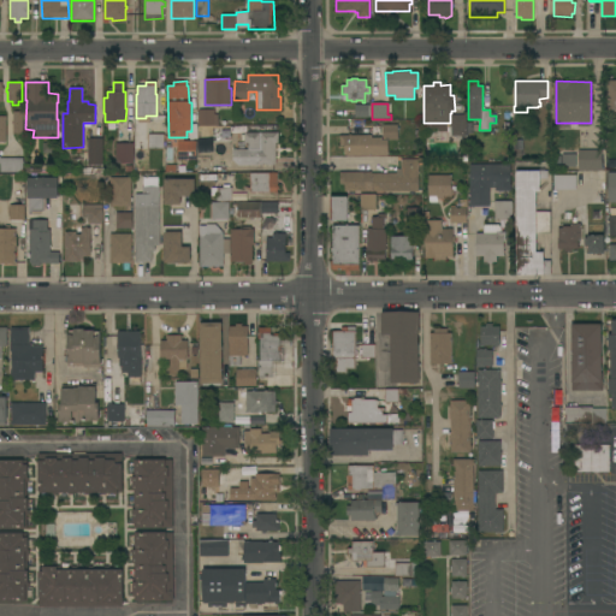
[(369,105),(369,117),(355,117),(355,105),(369,105)]
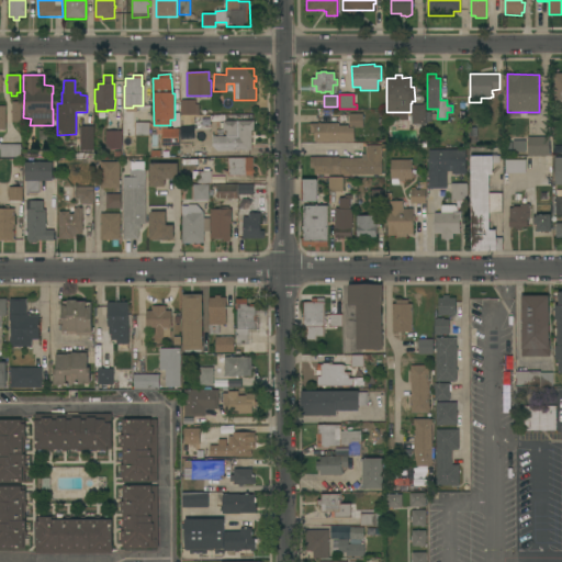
[(181,100),(195,100),(195,104),(199,104),(199,114),(181,114),(181,100)]
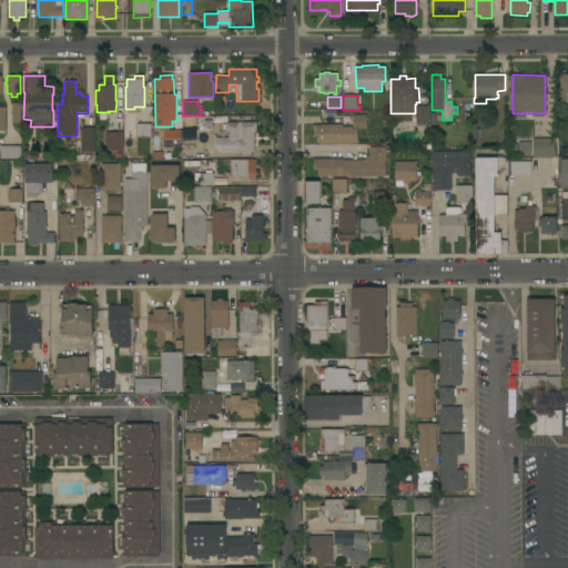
[(21,123),(12,123),(12,114),(11,114),(11,111),(11,103),(21,103),(21,123)]
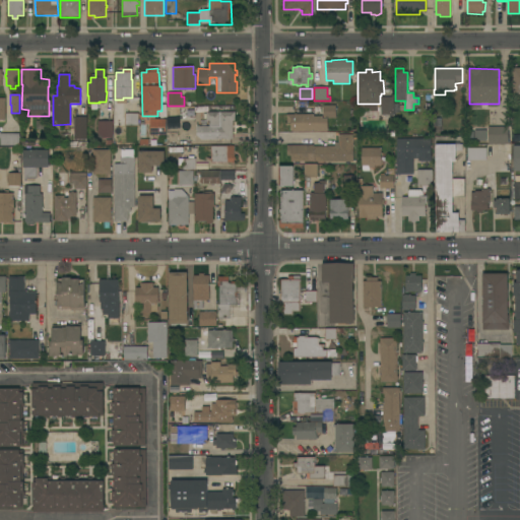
[(393,96),(393,103),(397,103),(397,115),(381,115),(381,96),(393,96)]
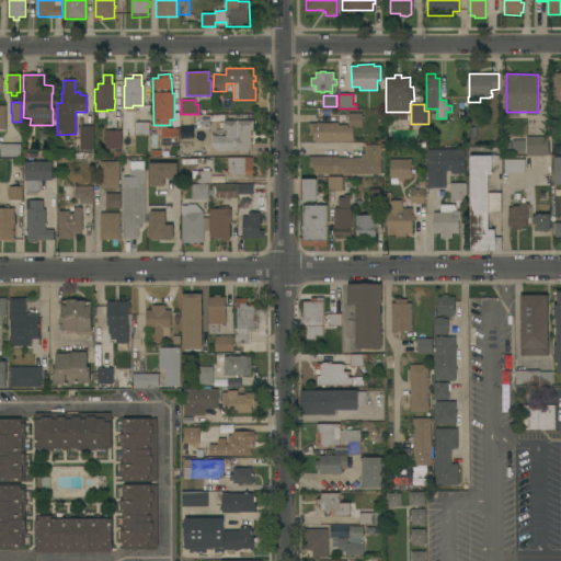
[(313,141),(313,133),(309,133),(309,124),(338,123),(338,125),(348,125),(348,114),(362,114),(362,127),(353,127),(354,141),(313,141)]
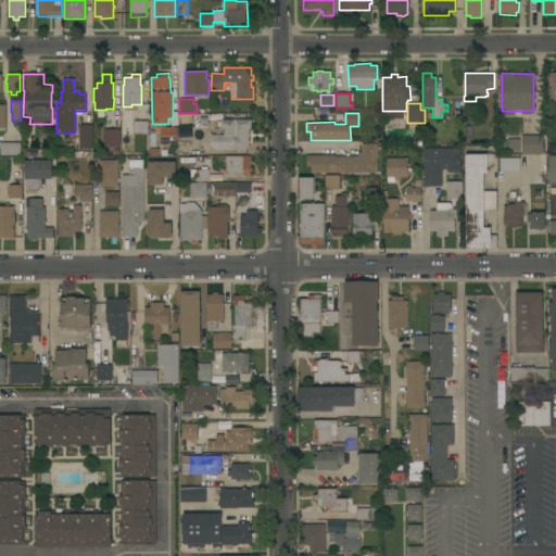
[(207,115),(207,129),(190,128),(191,115),(207,115)]
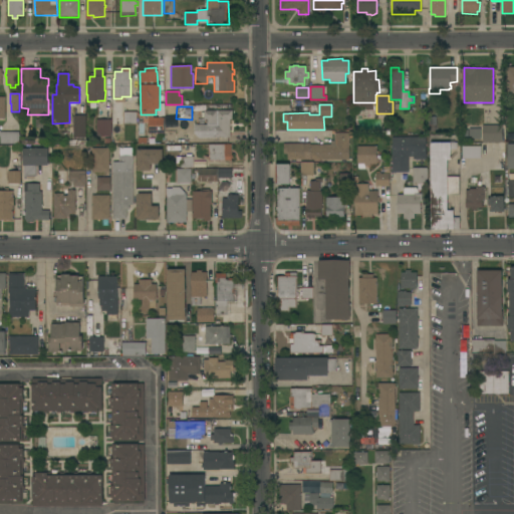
[(232,110),(232,119),(230,119),(230,139),(194,138),(194,124),(207,124),(207,119),(204,119),(204,110),(232,110)]
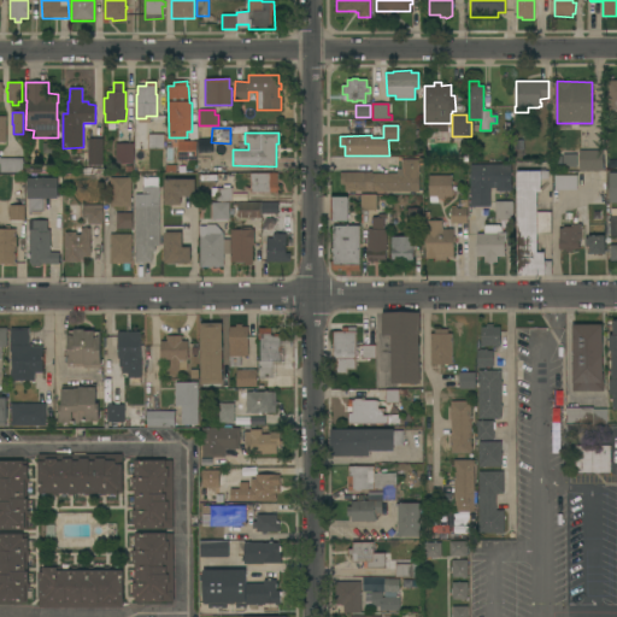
[(164,150),(148,150),(148,135),(164,135),(164,150)]
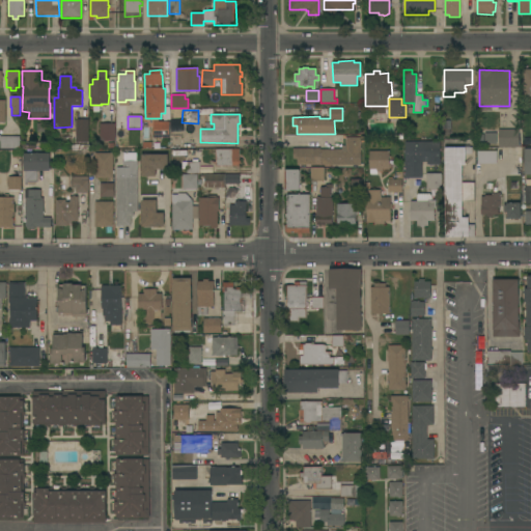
[(75,119),(88,119),(88,142),(75,142),(75,119)]
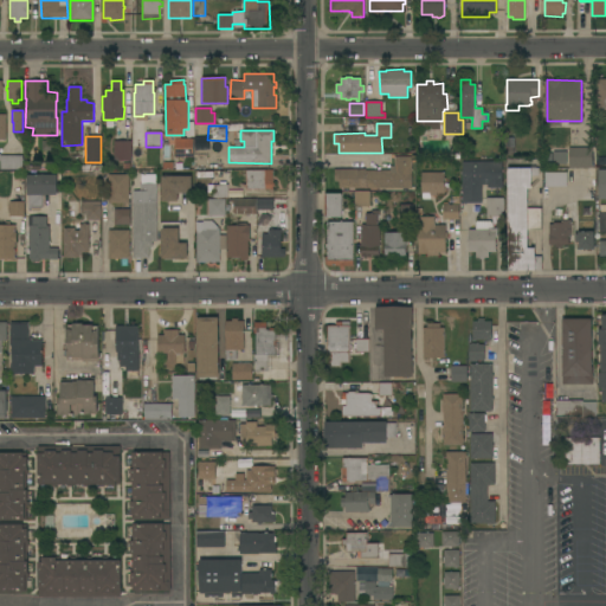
[(193,139),(193,158),(175,158),(175,139),(193,139)]
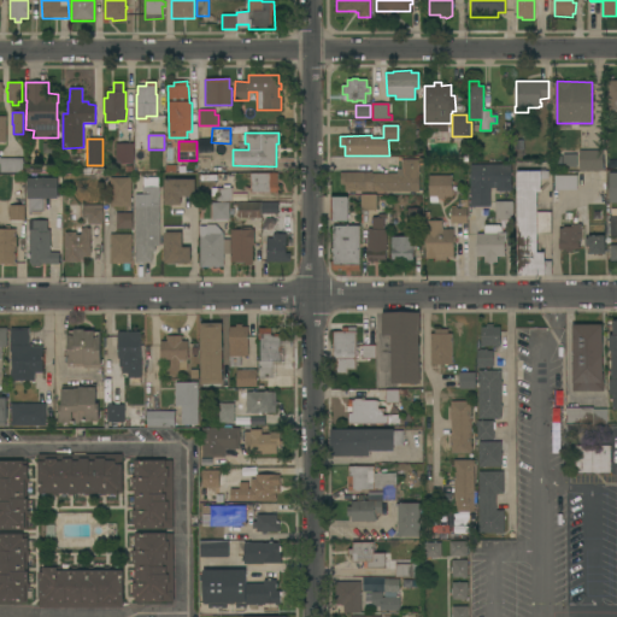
[(134,164),(116,164),(116,144),(133,144),(134,164)]
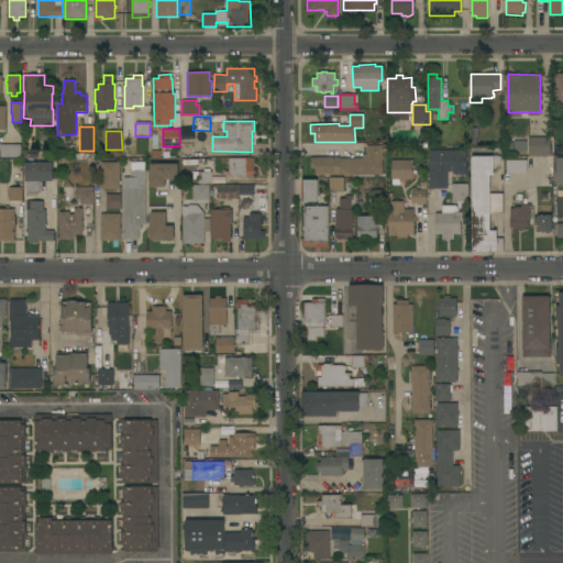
[(550,136),(550,156),(529,156),(529,154),(528,154),(528,138),(550,136)]
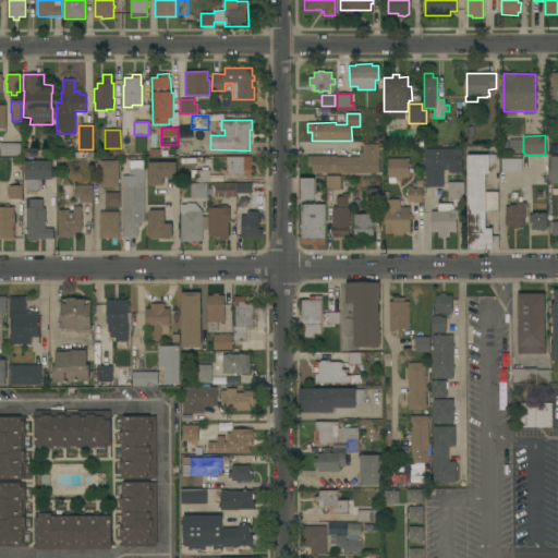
[(21,156),(0,156),(0,143),(21,143),(21,156)]
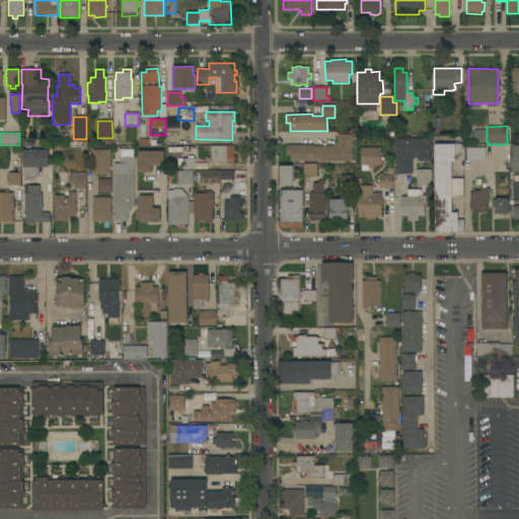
[(290,162),(290,155),(286,155),(286,145),(312,145),(312,146),(334,146),(334,143),(338,143),(338,134),(352,134),(352,161),(290,162)]
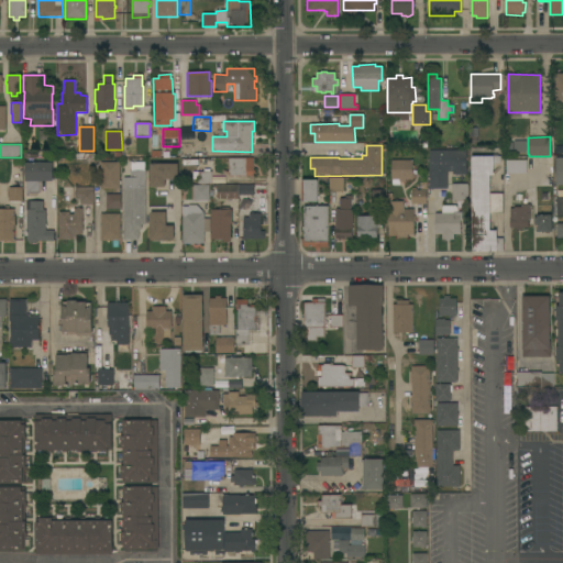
[(429,151),(466,151),(466,168),(466,175),(452,175),(452,172),(448,172),(448,188),(429,188),(429,151)]
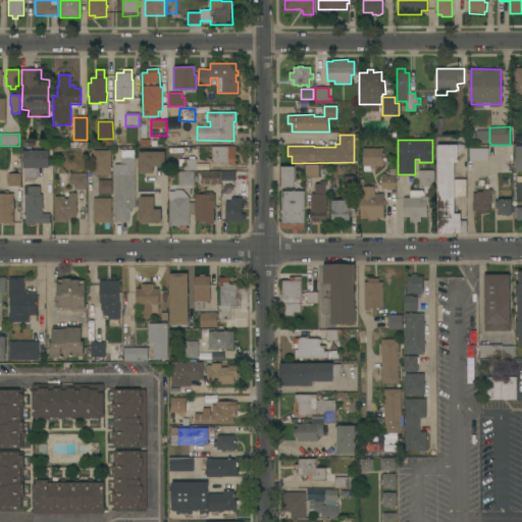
[(88,153),(79,153),(79,148),(70,148),(70,143),(88,143),(88,153)]
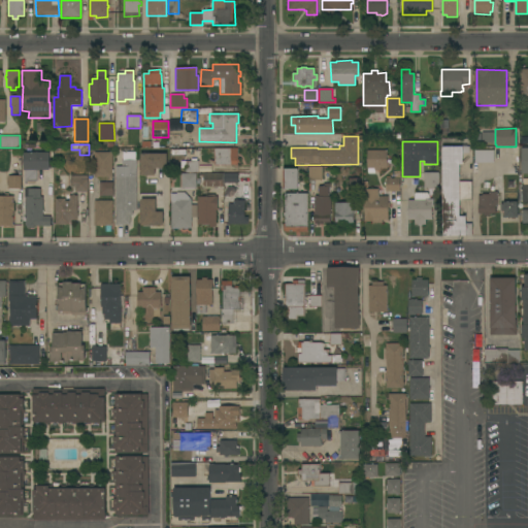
[(442,146),(469,146),(469,153),(462,153),(462,164),(459,164),(460,182),(471,182),(471,200),(459,200),(460,217),(466,217),(466,224),(471,224),(471,235),(443,235),(442,146)]
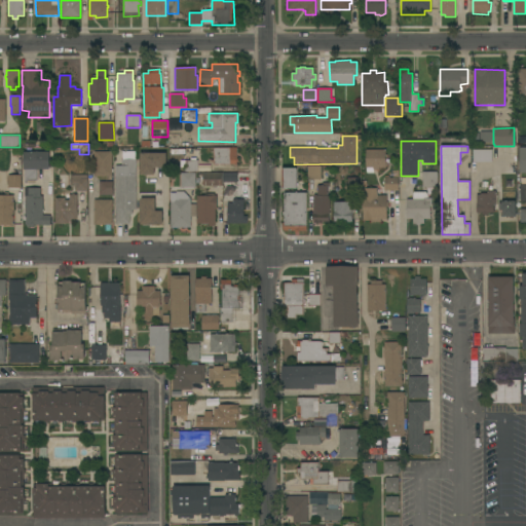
[(236,148),(236,164),(214,164),(214,148),(236,148)]
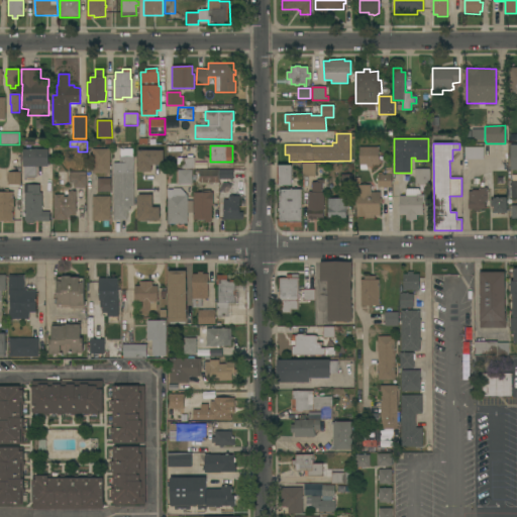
[(483,146),(483,160),(464,160),(464,146),(483,146)]
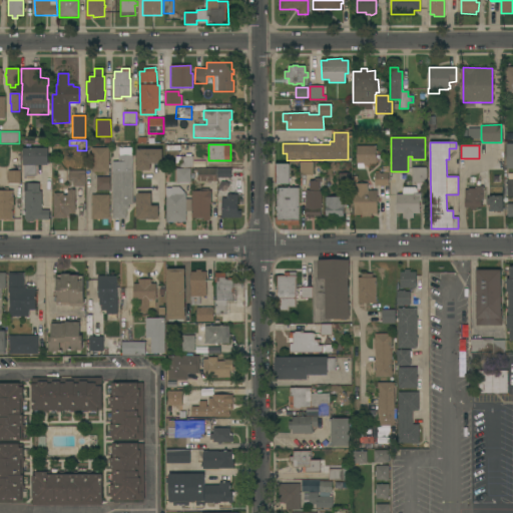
[(376,146),(376,158),(378,158),(378,161),(376,161),(376,163),(370,163),(370,166),(364,166),(364,168),(358,168),(358,163),(357,163),(357,146),(376,146)]
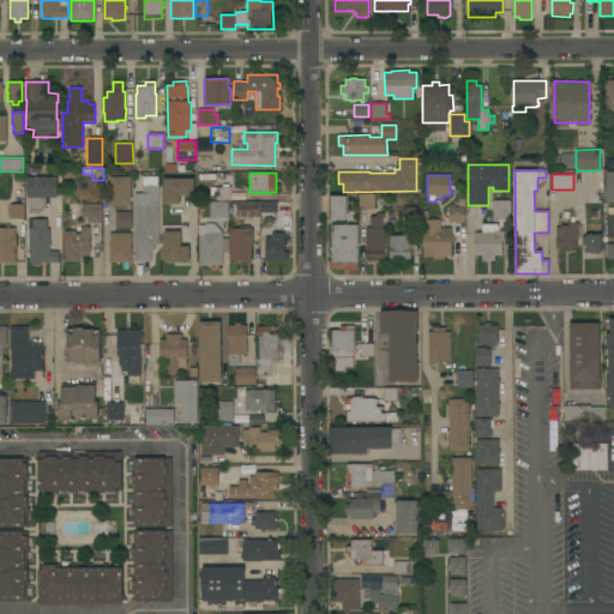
[(131,206),(109,206),(109,176),(131,176),(131,206)]
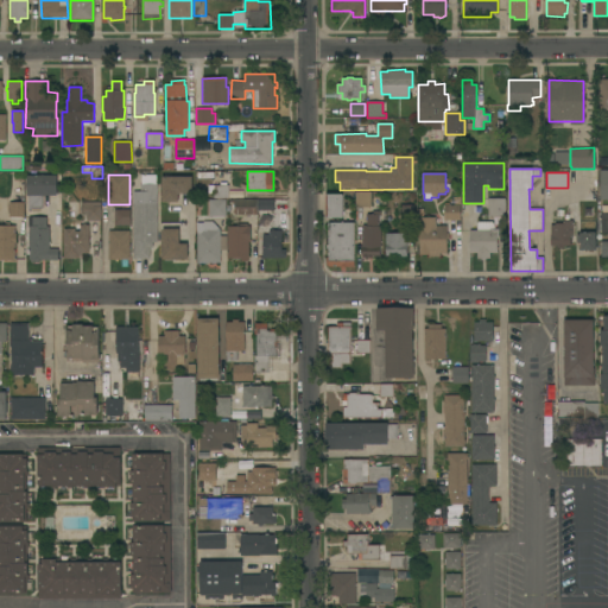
[(133,191),(140,191),(140,184),(141,184),(141,176),(156,175),(156,184),(157,184),(157,188),(157,242),(153,242),(153,248),(150,248),(150,259),(133,260),(133,191)]
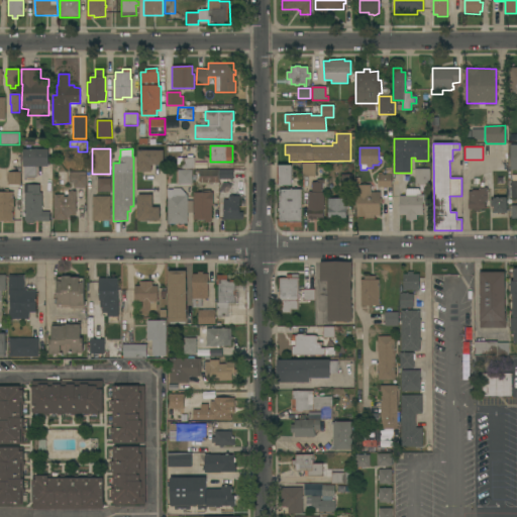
[(48,149),(48,167),(38,167),(38,168),(35,168),(36,178),(24,178),(24,167),(23,167),(23,149),(48,149)]
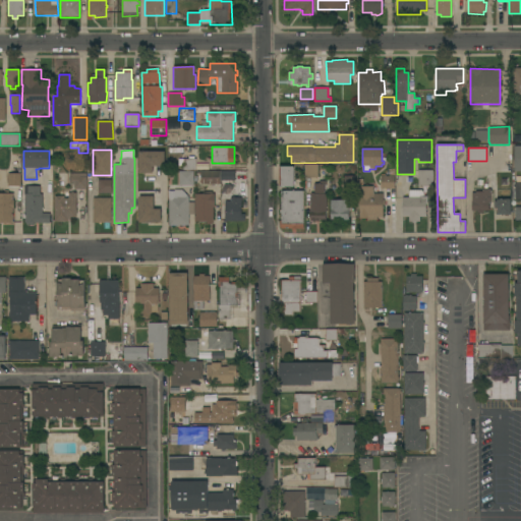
[(138,152),(165,152),(165,166),(153,166),(153,173),(138,174),(138,152)]
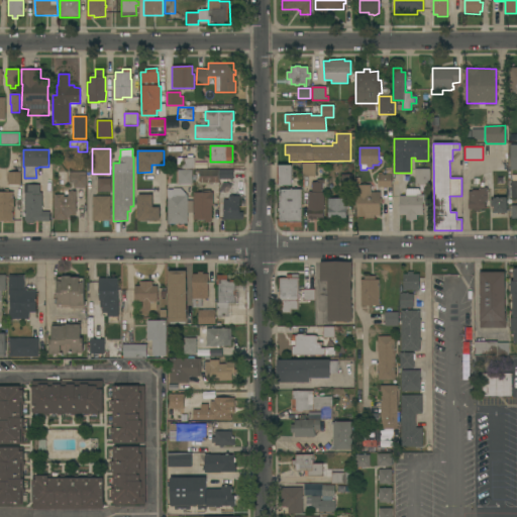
[(187,158),(187,156),(193,156),(193,158),(194,158),(194,169),(182,169),(182,165),(177,165),(177,158),(187,158)]
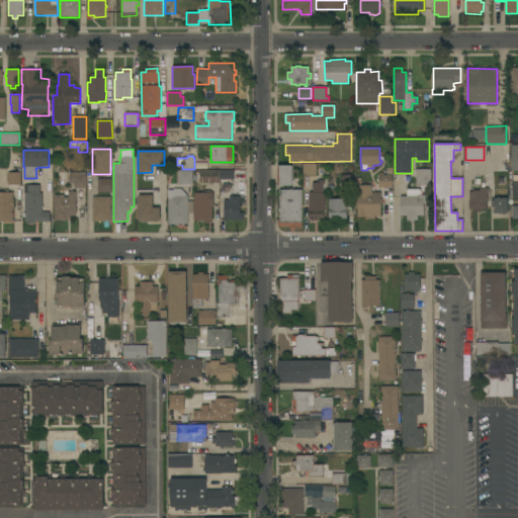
[(317,164),(317,177),(303,177),(303,164),(317,164)]
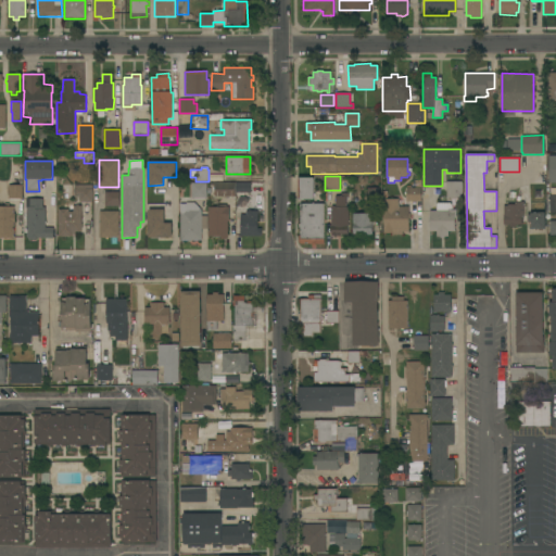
[(313,199),(298,199),(298,178),(313,177),(313,199)]
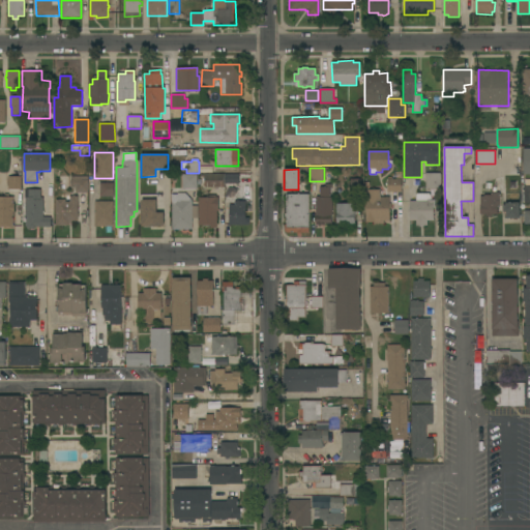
[(440,173),(440,183),(442,183),(442,187),(440,187),(440,188),(425,189),(425,173),(440,173)]
